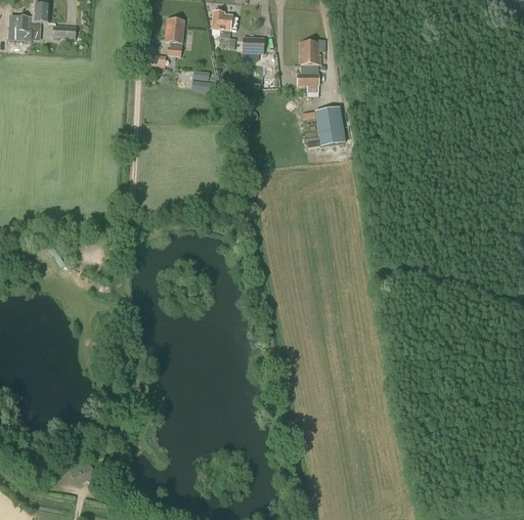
[(33,11),(33,15),(32,29),(40,29),(41,22),(48,22),(49,4),(35,3),(34,11),(33,11)]
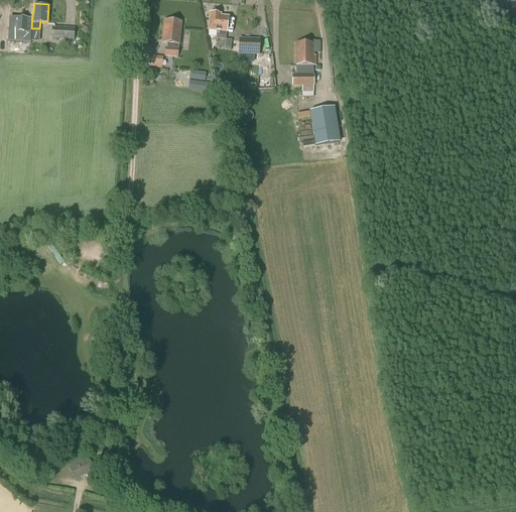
[(227,29),(228,14),(221,13),(221,11),(210,10),(209,27),(218,28),(217,35),(226,36),(227,29)]
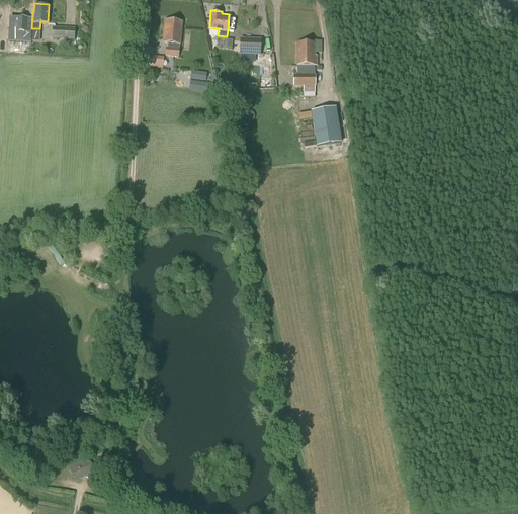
[(31,28),(32,15),(17,14),(16,28),(26,29),(26,27),(31,28)]
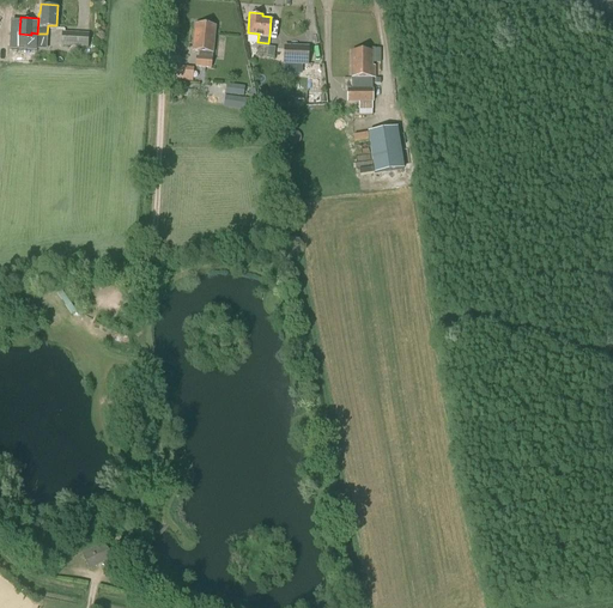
[(213,49),(216,23),(195,20),(193,48),(213,49)]
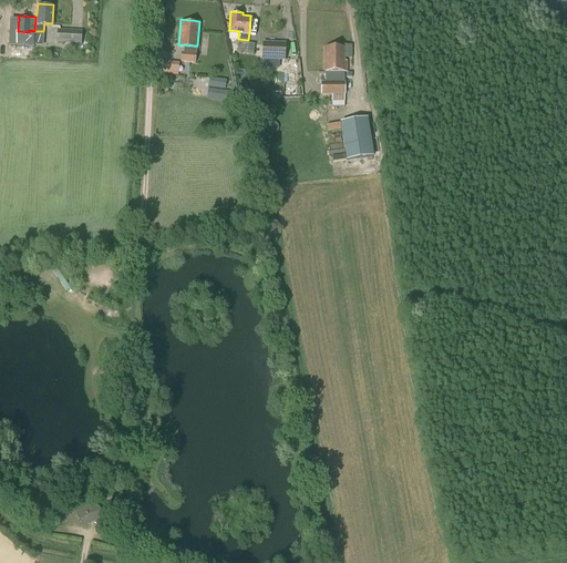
[(81,41),(82,27),(58,26),(57,39),(81,41)]
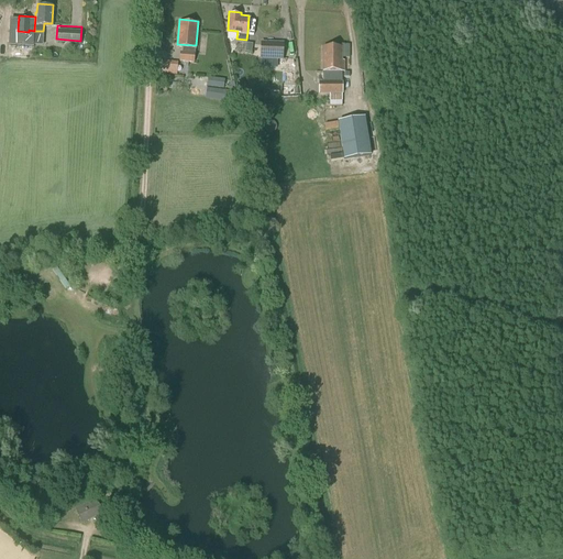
[(283,56),(283,41),(261,40),(261,55),(283,56)]
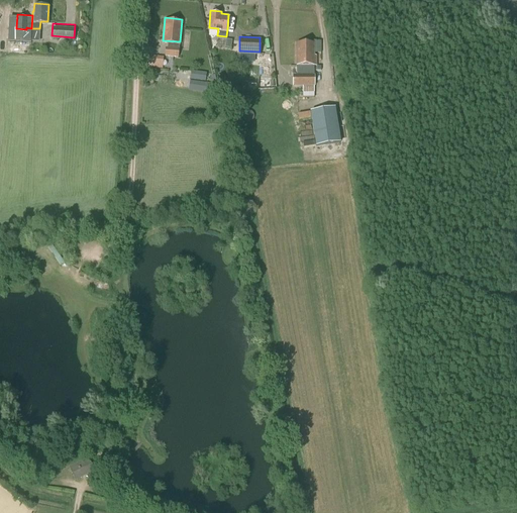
[(314,73),(314,40),(297,40),(297,72),(293,72),(293,82),(303,82),(303,95),(314,95),(314,73)]
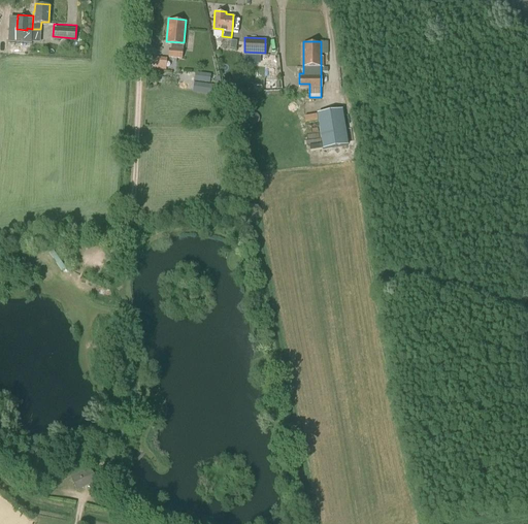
[(182,56),(183,46),(169,45),(168,55),(182,56)]
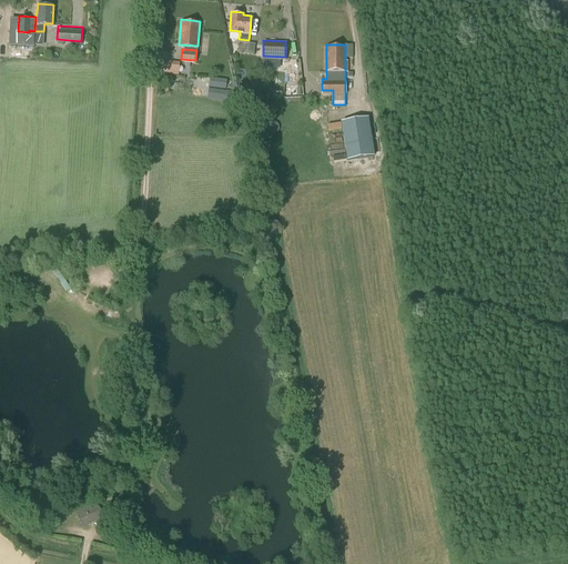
[(296,81),(295,54),(288,54),(288,56),(281,57),(282,67),(285,67),(285,82),(296,81)]
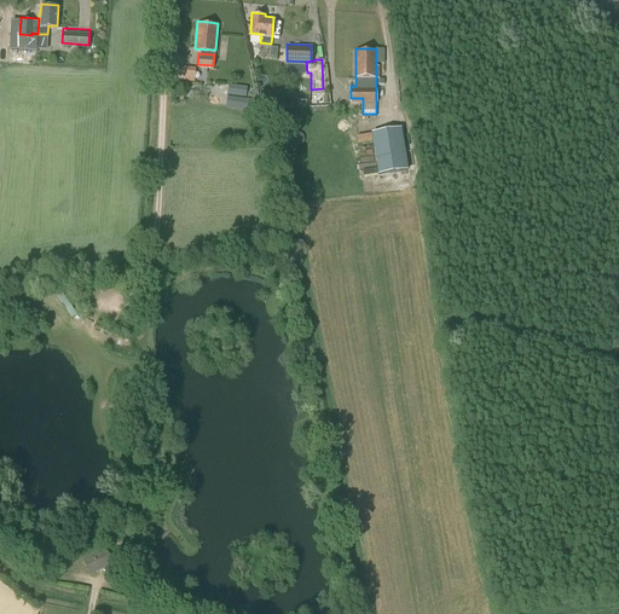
[(196,64),(185,63),(184,77),(194,79),(196,64)]
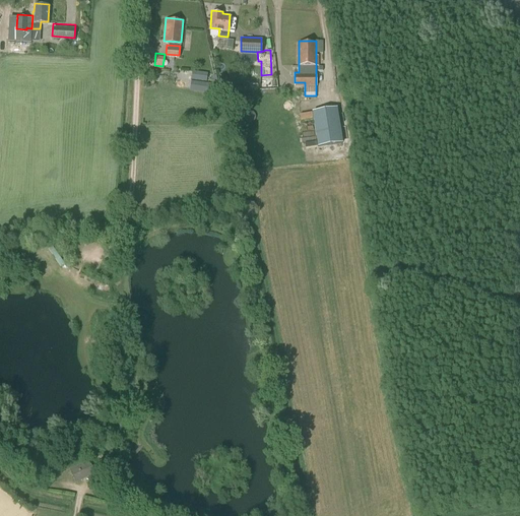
[(207,78),(208,70),(192,68),(191,76),(207,78)]
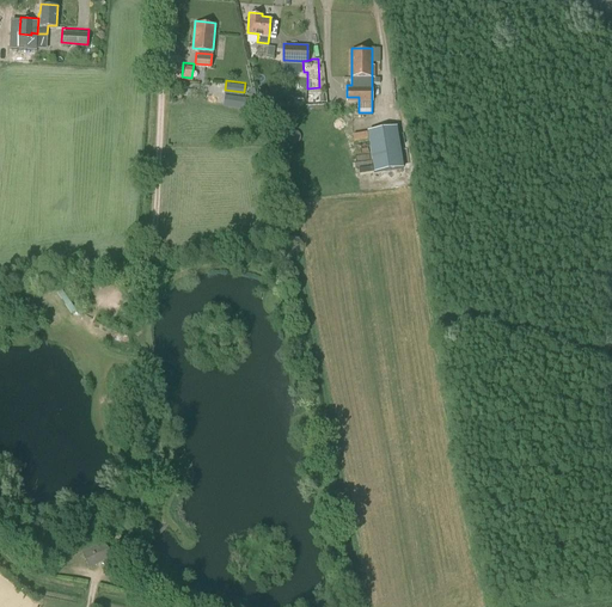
[(242,105),(243,93),(225,92),(224,103),(242,105)]
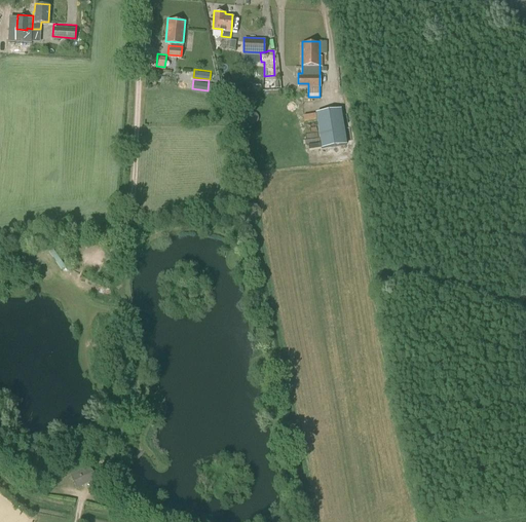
[(339,106),(315,111),(322,146),(345,142),(339,106)]
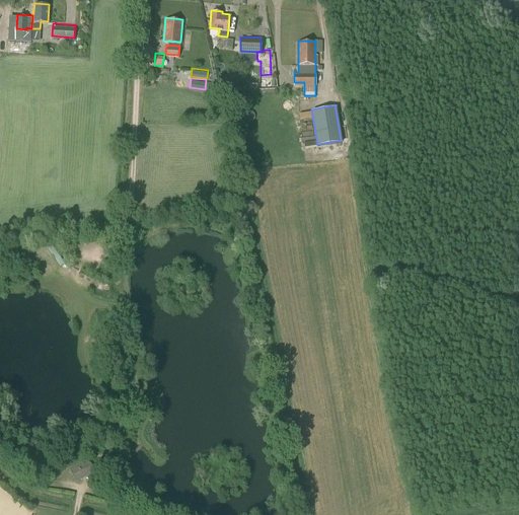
[(311,109),(299,112),(304,146),(317,144),(311,109)]
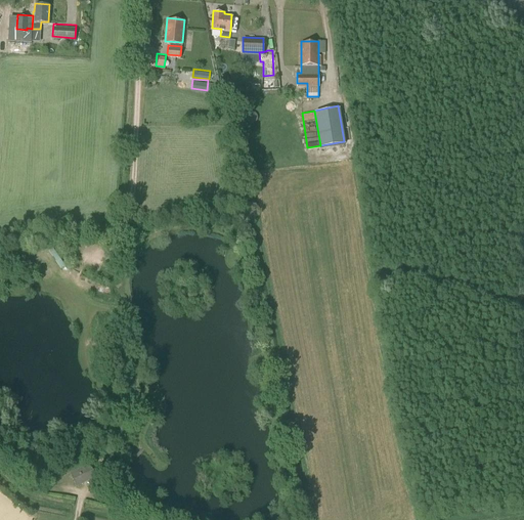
[(23,264),(27,267),(34,260),(30,256),(27,260),(23,264)]
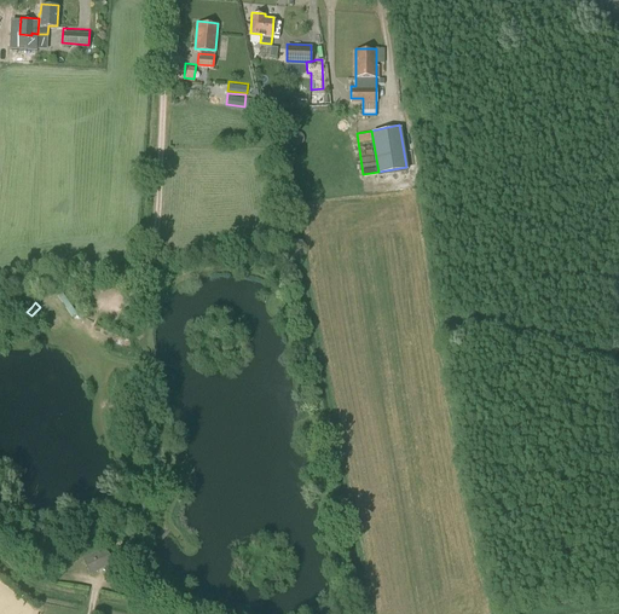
[(84,555),(84,556),(91,571),(114,560),(106,544),(84,555)]
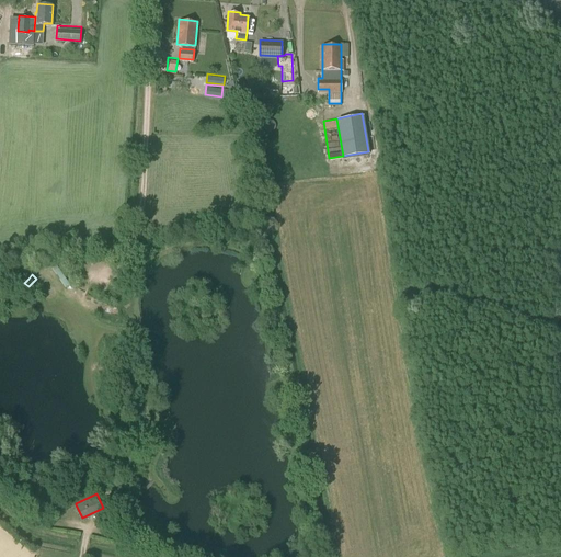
All buildings are outlined.
